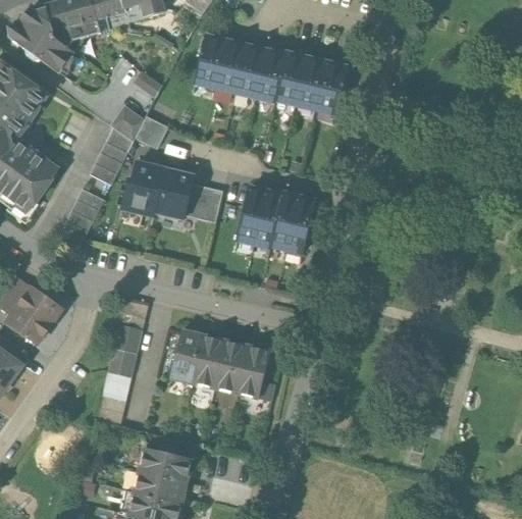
[(63,0),(45,5),(45,7),(55,40),(73,53),(86,37),(100,33),(96,18),(91,0),(63,0)]
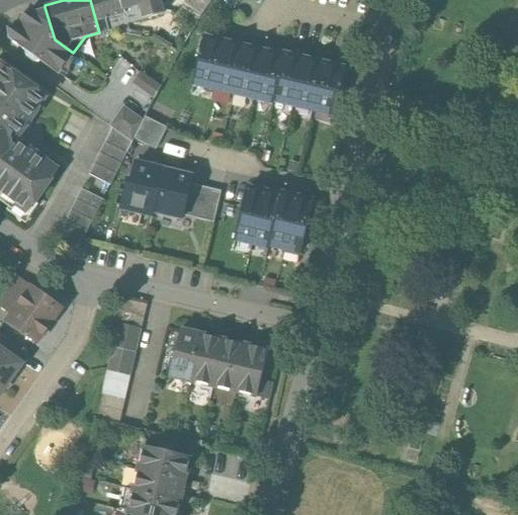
[(90,0),(95,18),(124,11),(123,5),(122,5),(120,0),(90,0)]
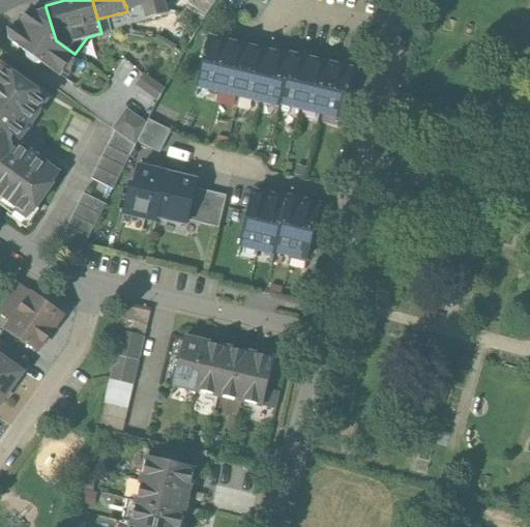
[(123,0),(125,5),(126,5),(135,2),(135,4),(144,1),(148,17),(166,12),(163,0),(123,0)]
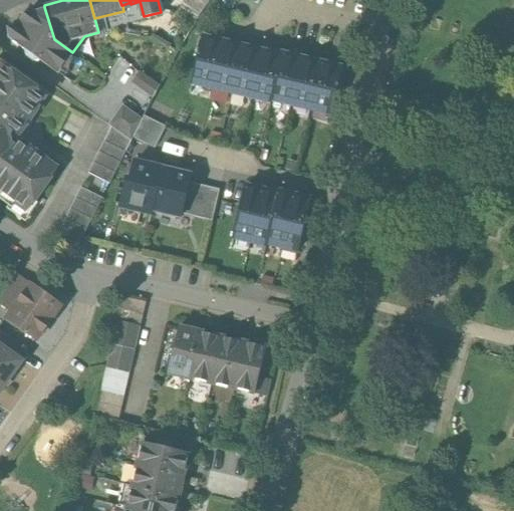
[(181,0),(175,10),(190,21),(204,2),(201,0),(181,0)]
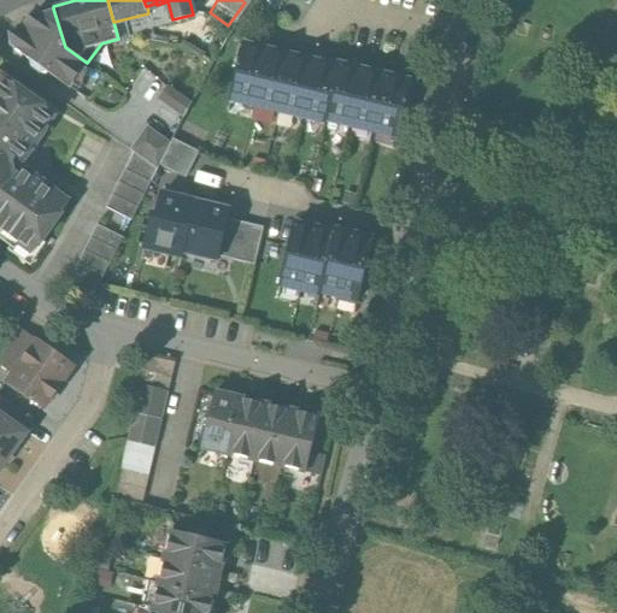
[(53,9),(28,16),(19,29),(9,31),(10,42),(9,43),(29,58),(31,66),(40,72),(48,71),(70,87),(87,63),(65,47),(53,9)]
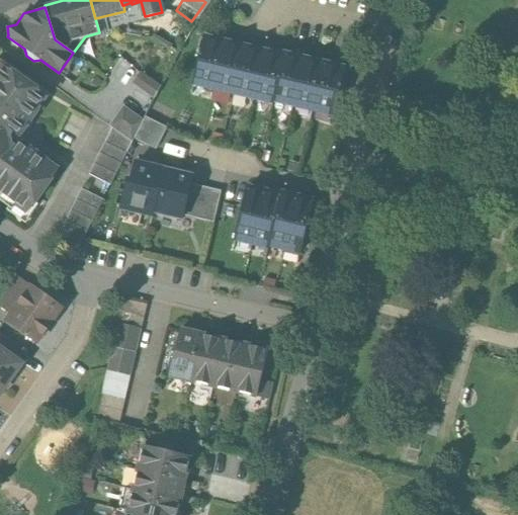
[(167,12),(157,34),(173,45),(183,21),(167,12)]
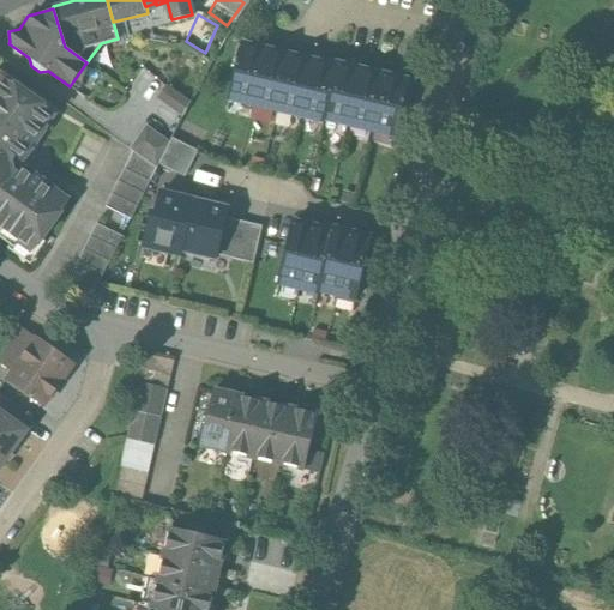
[(266,48),(242,42),(238,64),(236,62),(235,65),(236,66),(229,97),(253,103),(266,48)]
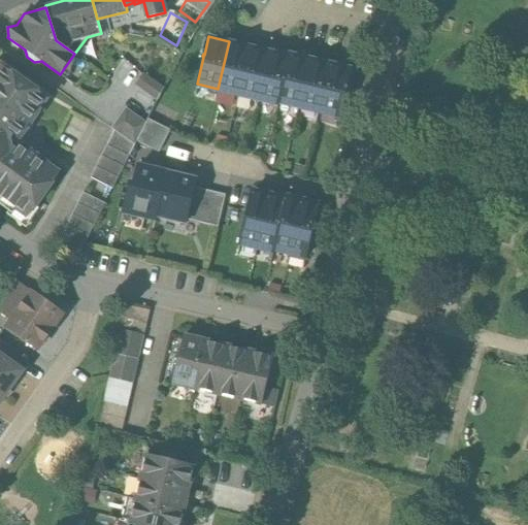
[(249,46),(229,41),(218,89),(237,93),(249,46)]
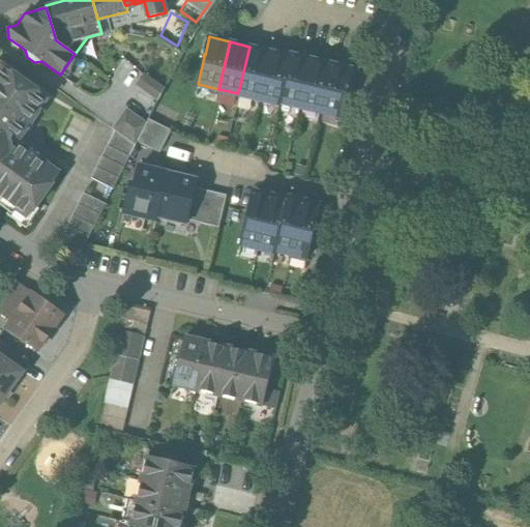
[(270,51),(249,47),(238,93),(259,98),(270,51)]
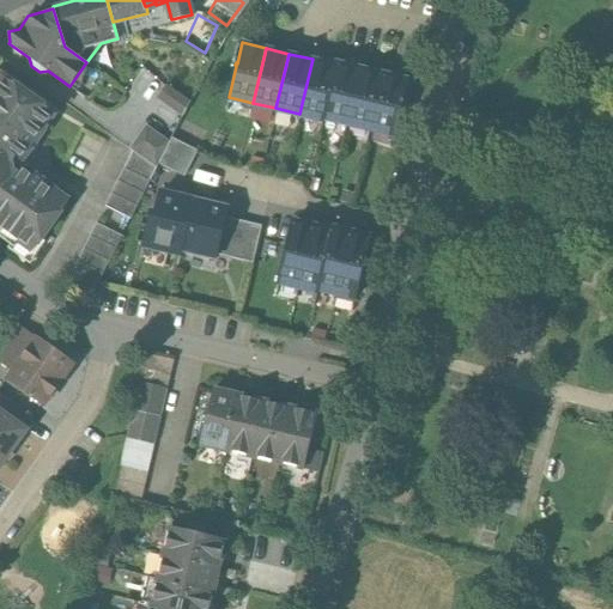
[(328,62),(313,59),(299,114),(315,117),(316,115),(323,117),(337,62),(328,60),(328,62)]
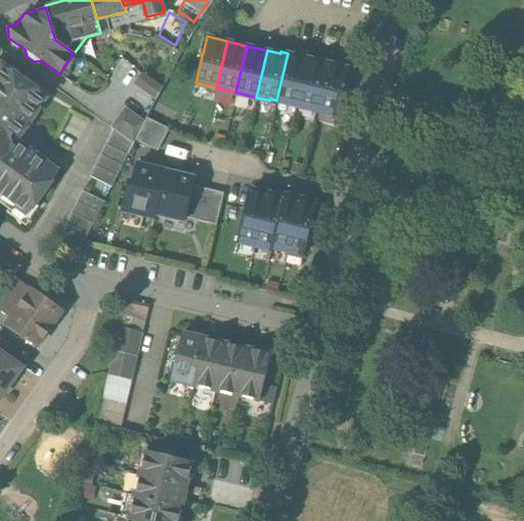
[(307,57),(288,53),(276,100),(296,104),(307,57)]
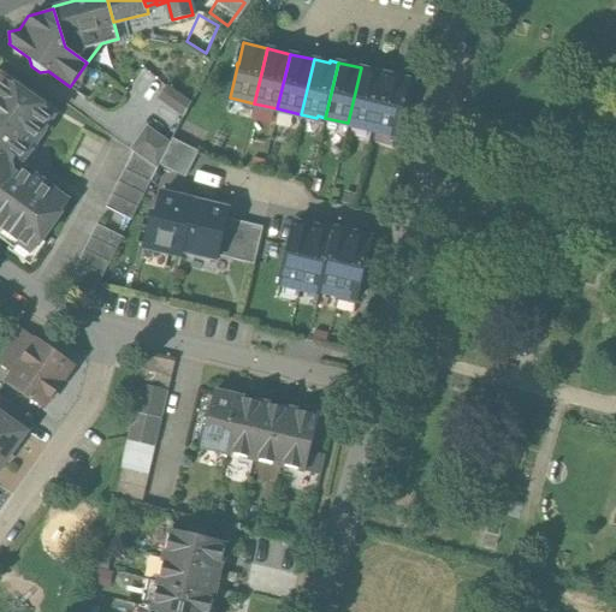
[(385,73),(361,67),(348,123),(372,129),(385,73)]
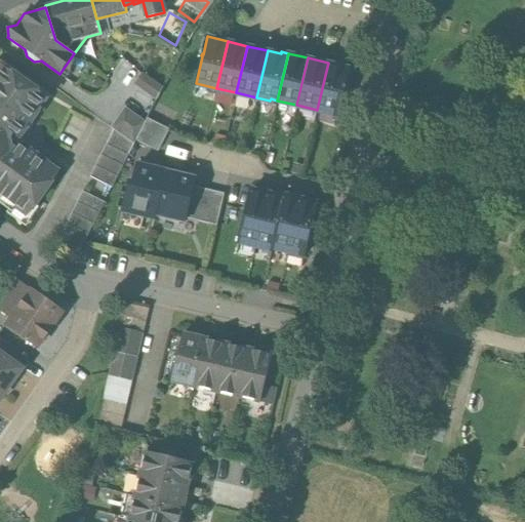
[(328,63),(317,110),(337,115),(344,87),(345,87),(346,85),(345,85),(349,68),(328,63)]
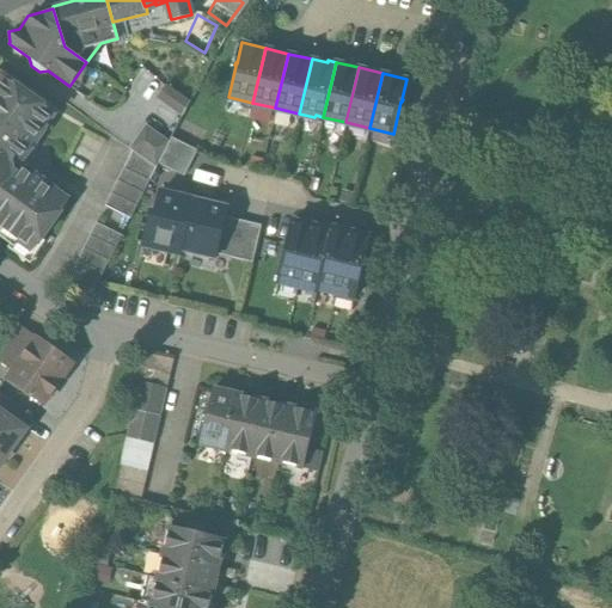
[(4,77),(0,80),(0,235),(14,246),(19,239),(25,244),(25,245),(31,250),(40,238),(41,239),(61,212),(60,210),(68,198),(53,189),(54,188),(23,165),(22,166),(20,165),(16,171),(13,169),(11,158),(13,155),(19,160),(20,159),(22,159),(44,128),(43,128),(54,112),(42,104),(43,104),(16,84),(14,85),(4,77)]
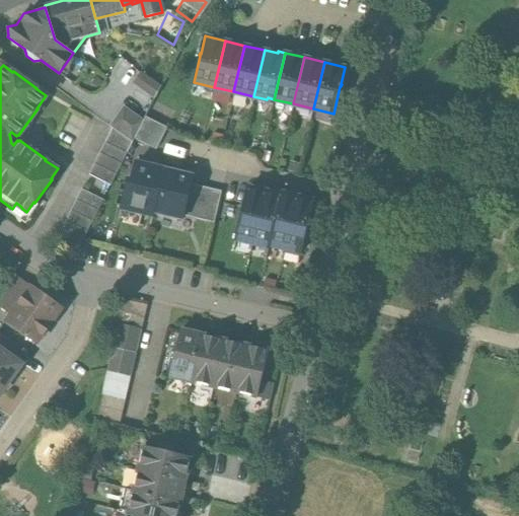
[(160,86),(141,72),(134,82),(154,96),(160,86)]
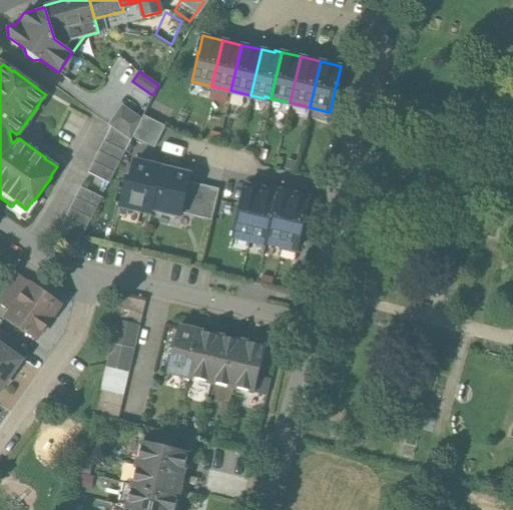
[(141,117),(122,103),(108,123),(111,125),(130,139),(132,135),(141,117)]
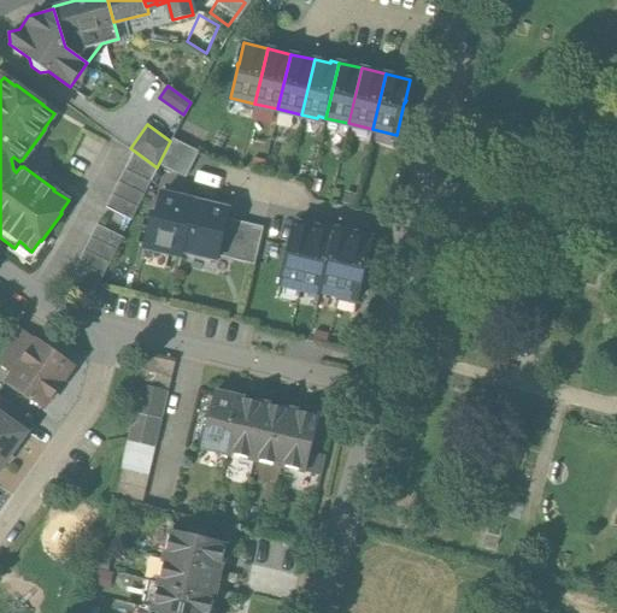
[(198,149),(172,137),(170,141),(159,163),(186,176),(198,149)]
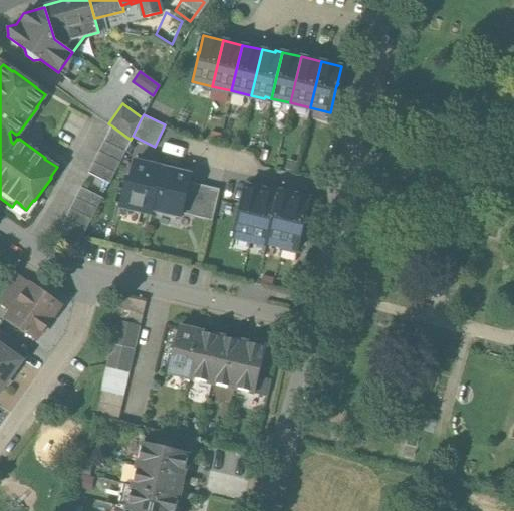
[(111,125),(88,172),(109,182),(131,140),(111,125)]
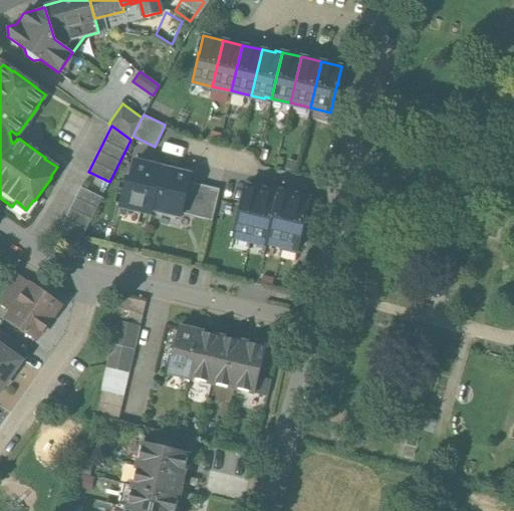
[(162,166),(135,160),(130,178),(126,177),(119,206),(151,213),(152,209),(162,166)]
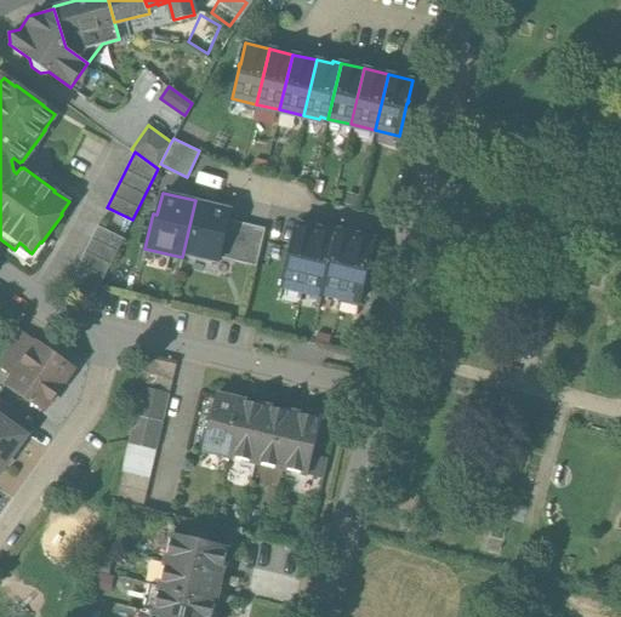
[(231,209),(195,200),(183,252),(218,261),(220,256),(228,218),(231,209)]
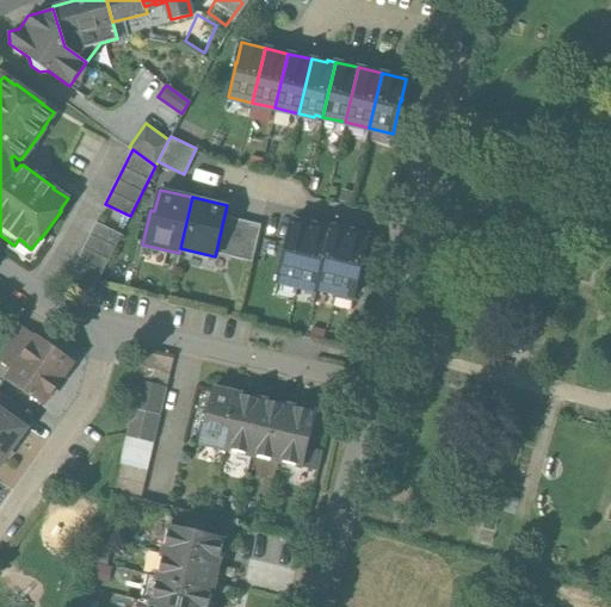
[(260,223),(224,215),(216,252),(252,260),(260,223)]
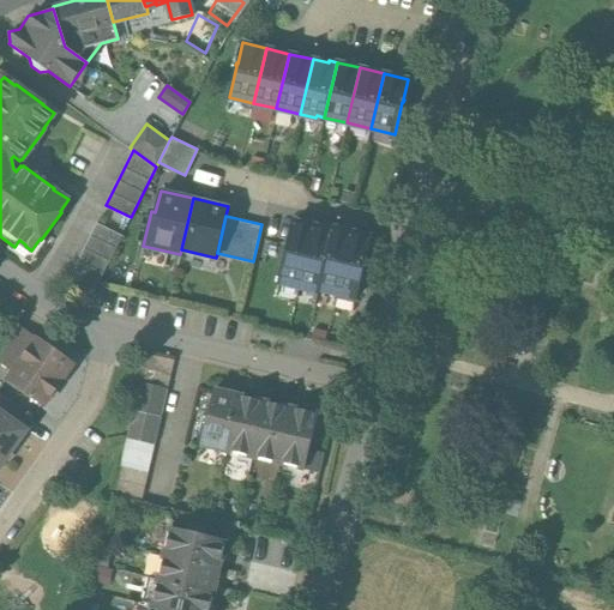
[(293,219),(278,282),(298,287),(313,224),(293,219)]
